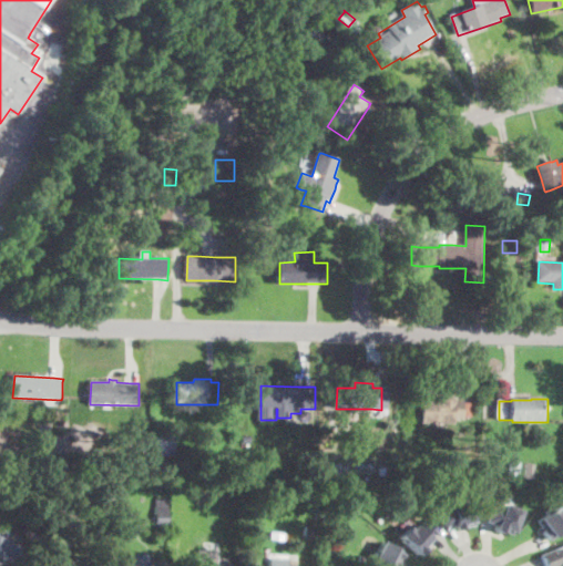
[(466,400),(464,418),(464,419),(457,419),(457,424),(422,423),(423,401),(441,401),(441,400),(458,400),(466,400)]
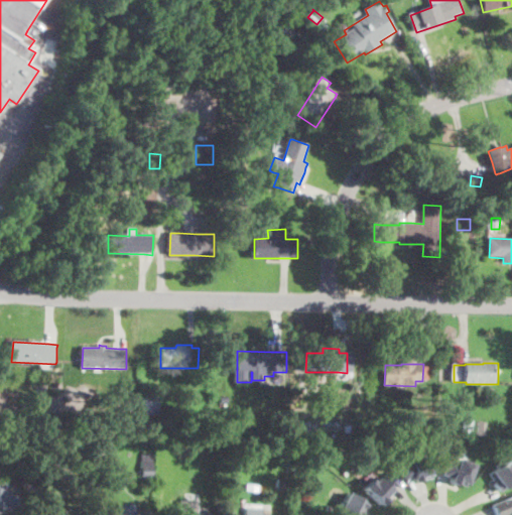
[(162,394),(162,416),(153,416),(153,421),(146,421),(146,415),(144,415),(144,394),(162,394)]
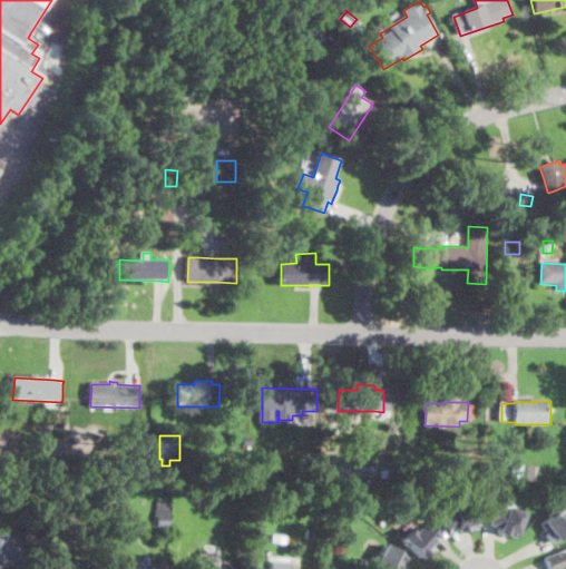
[(68,468),(55,468),(54,457),(68,455),(68,468)]
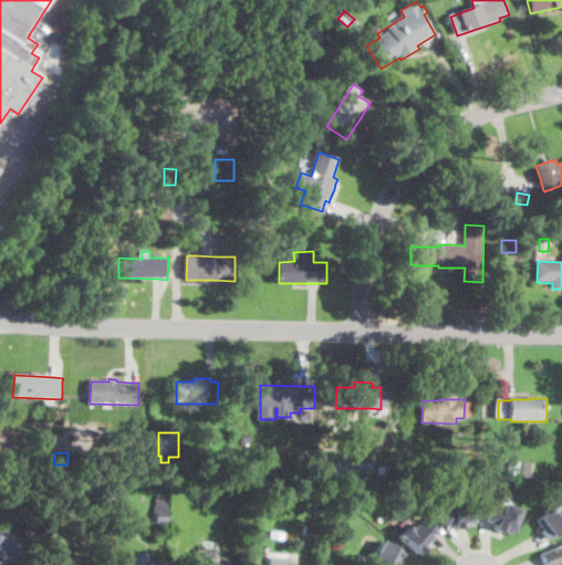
[(312,456),(312,470),(301,470),(301,456),(312,456)]
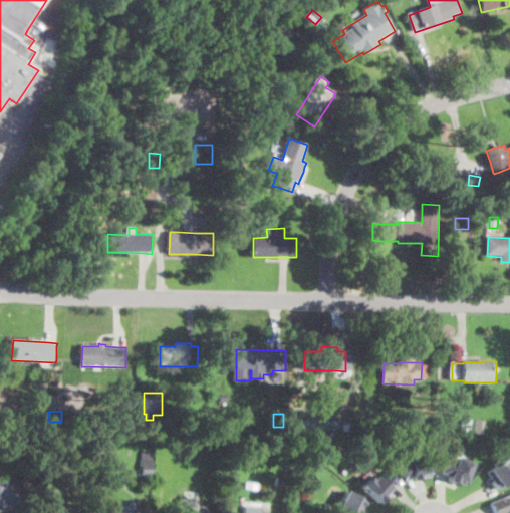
[(130,425),(120,426),(120,415),(129,415),(130,425)]
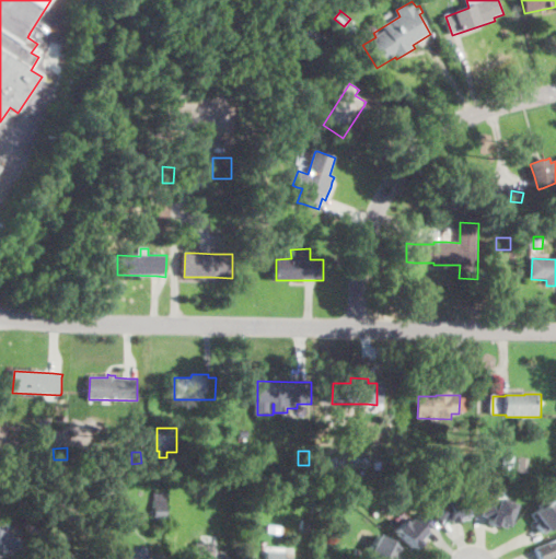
[(531,456),(529,474),(520,473),(522,455),(531,456)]
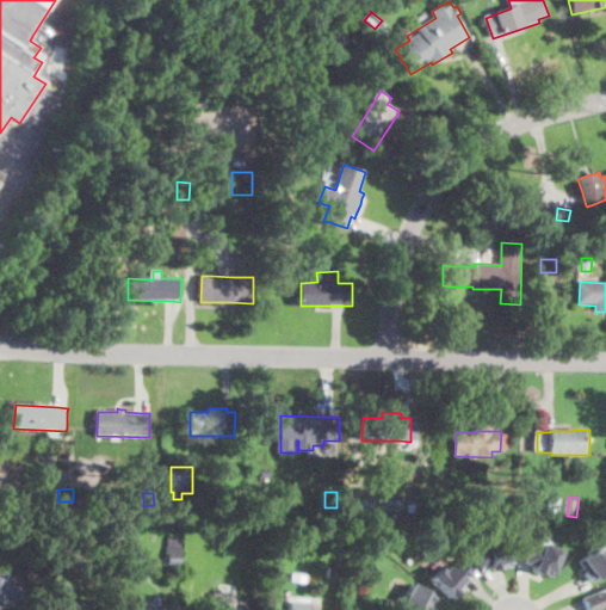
[(564,499),(564,515),(550,515),(551,498),(564,499)]
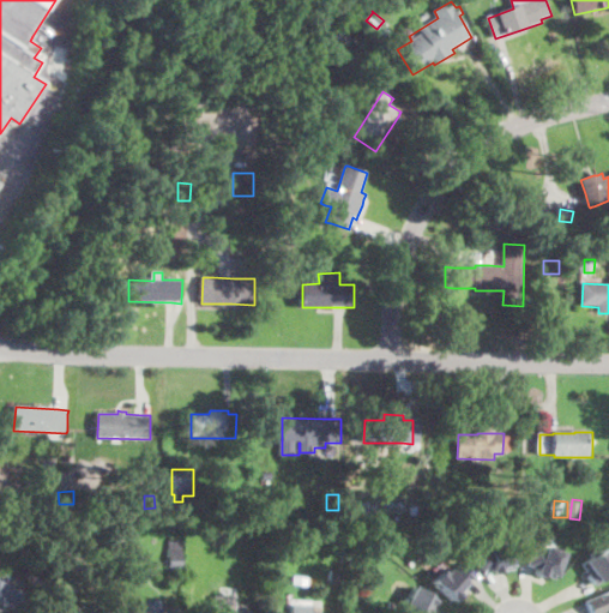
[(396,514),(384,514),(384,504),(396,504),(396,514)]
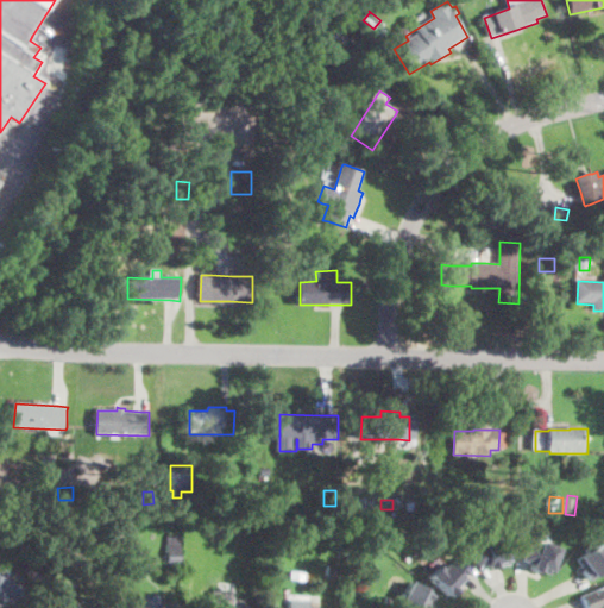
[(206,528),(193,530),(192,519),(205,519),(206,528)]
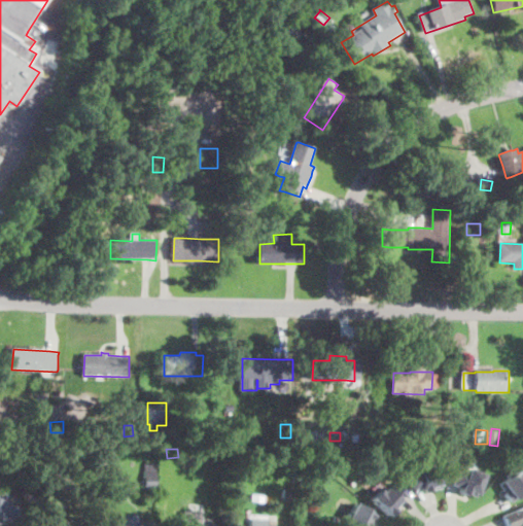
[(84,464),(77,465),(76,458),(83,457),(84,464)]
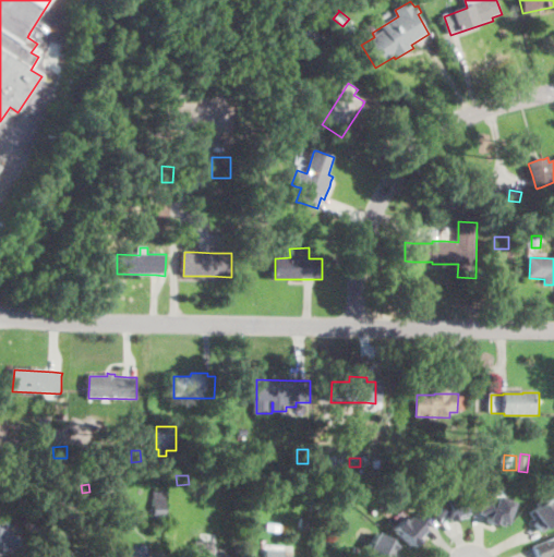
[(167,492),(168,515),(158,515),(158,508),(156,509),(155,492),(167,492)]
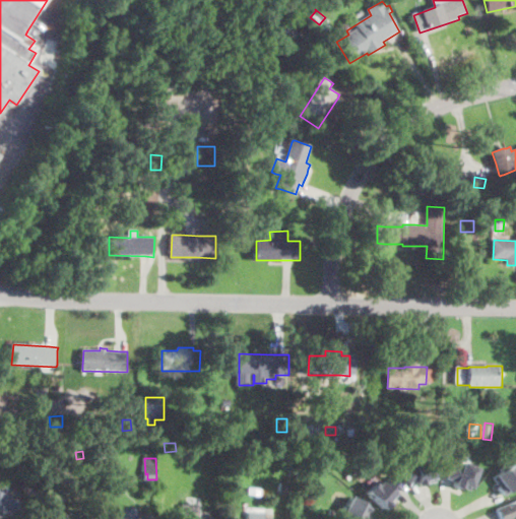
[(440,482),(430,484),(427,485),(421,488),(420,488),(418,482),(411,484),(410,480),(407,467),(426,463),(435,460),(435,463),(440,482)]
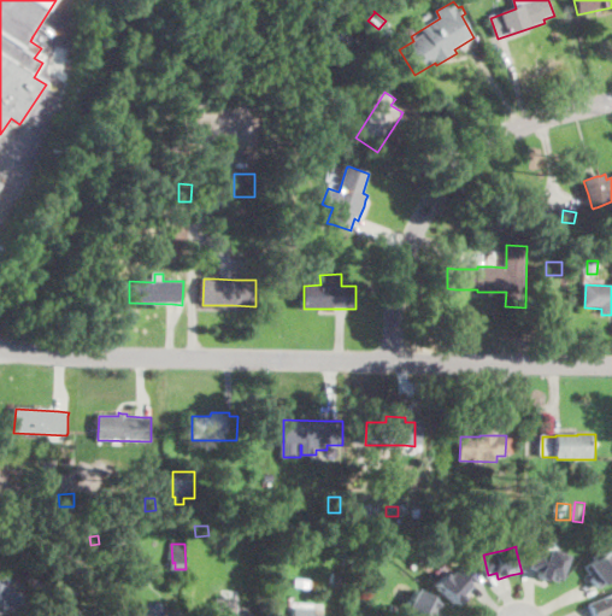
[(552,551),(565,556),(569,557),(559,584),(553,581),(549,580),(541,576),(542,573),(531,569),(533,567),(539,552),(548,556),(551,551),(552,551)]
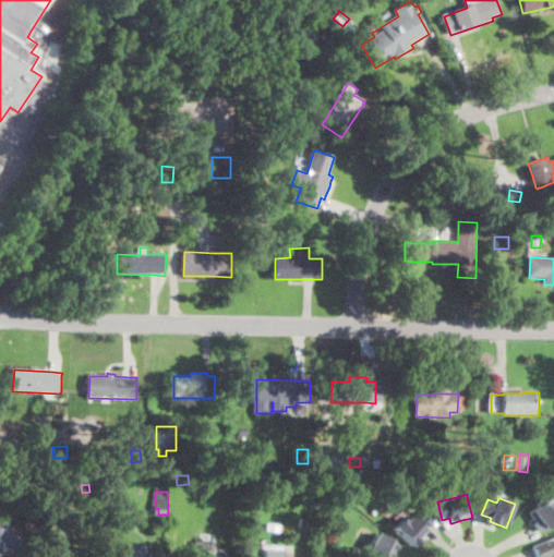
[(553,523),(542,532),(537,525),(537,524),(539,523),(536,520),(532,515),(552,500),(553,503),(553,523)]
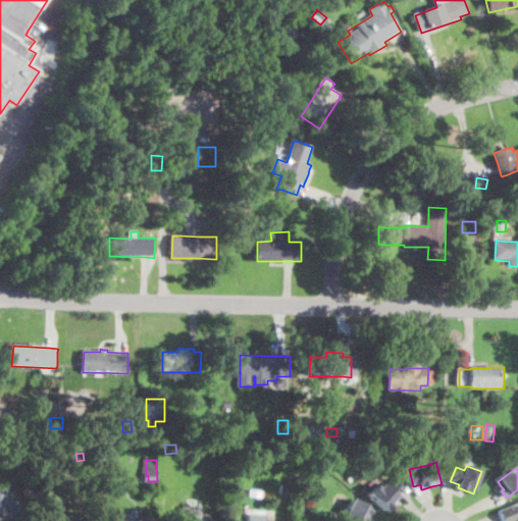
[(402,486),(404,489),(398,497),(399,498),(398,498),(394,502),(392,504),(394,506),(394,507),(387,513),(369,495),(377,486),(377,485),(380,488),(384,483),(391,476),(402,486)]
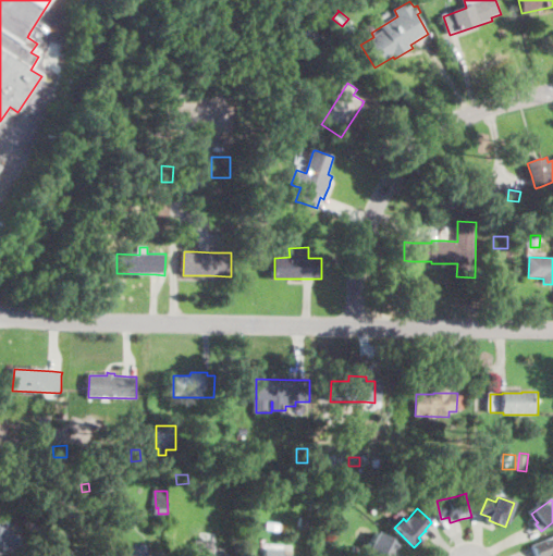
[(309,518),(308,528),(300,526),(302,517),(309,518)]
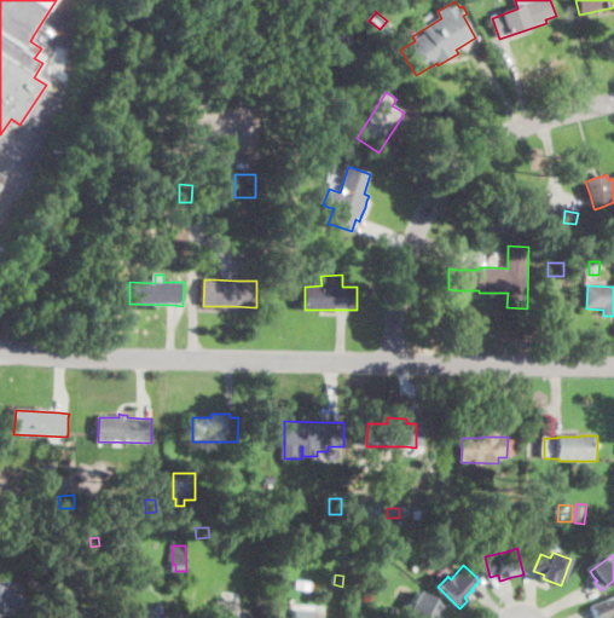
[(27,595),(17,617),(4,611),(1,610),(0,608),(0,577),(13,583),(10,589),(25,595),(27,595)]
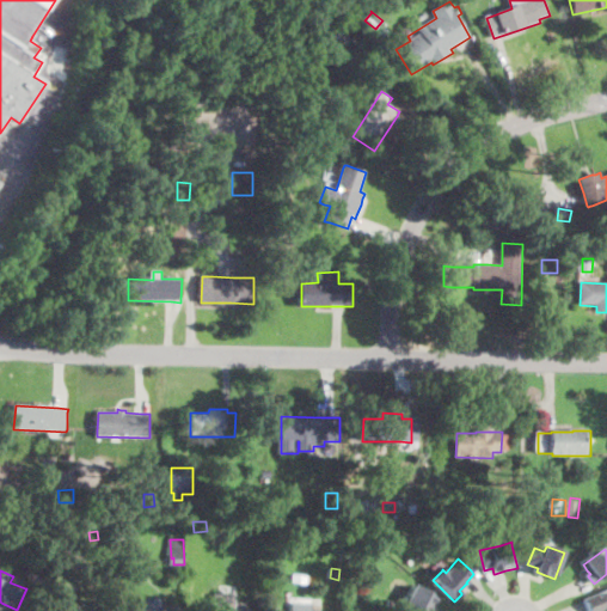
[(416,586),(439,598),(436,602),(435,605),(435,606),(433,610),(410,610),(411,608),(406,605),(404,604),(408,597),(409,597),(414,587),(415,586),(416,586)]
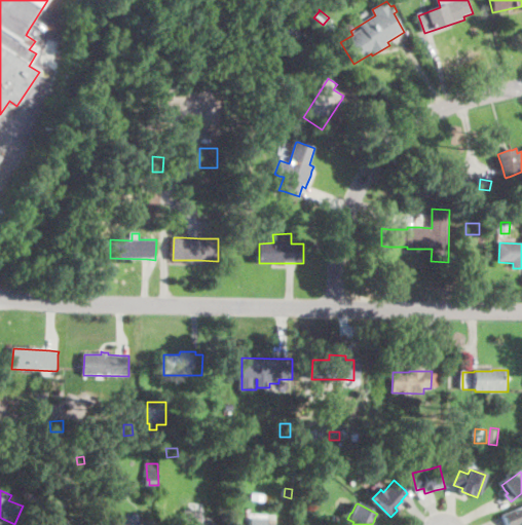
[(508,524),(505,518),(505,516),(521,508),(521,524),(508,524)]
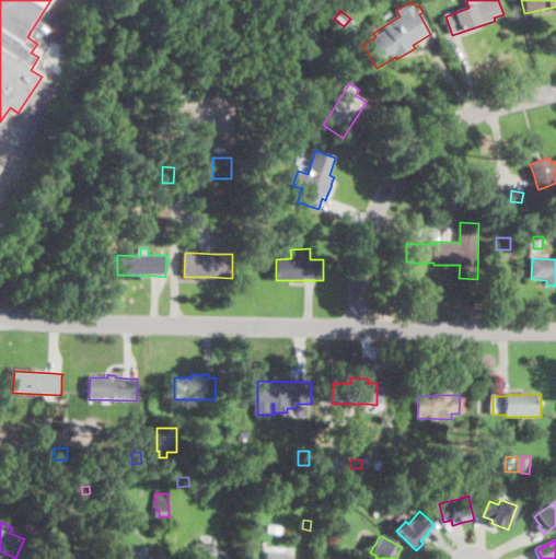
[(95,554),(95,558),(47,558),(47,556),(57,556),(58,549),(58,543),(73,543),(73,554),(95,554)]
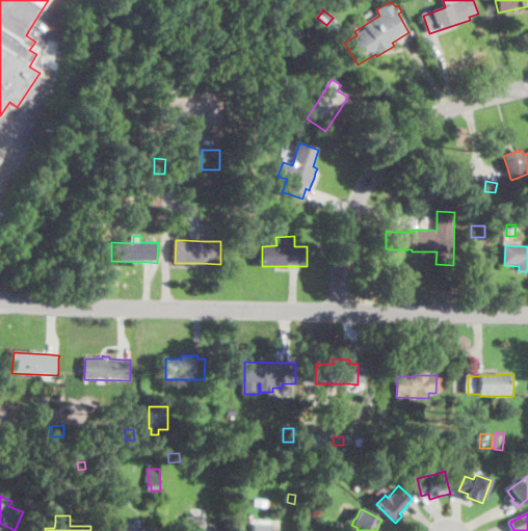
[(207,527),(206,530),(173,530),(174,529),(187,529),(187,518),(198,518),(207,518),(207,525),(207,527)]
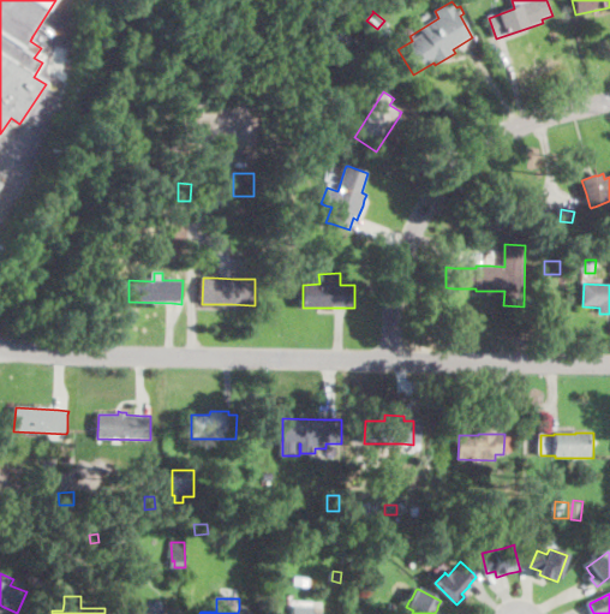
[(163,601),(144,601),(144,610),(135,609),(133,613),(171,613),(171,612),(163,610),(163,601)]
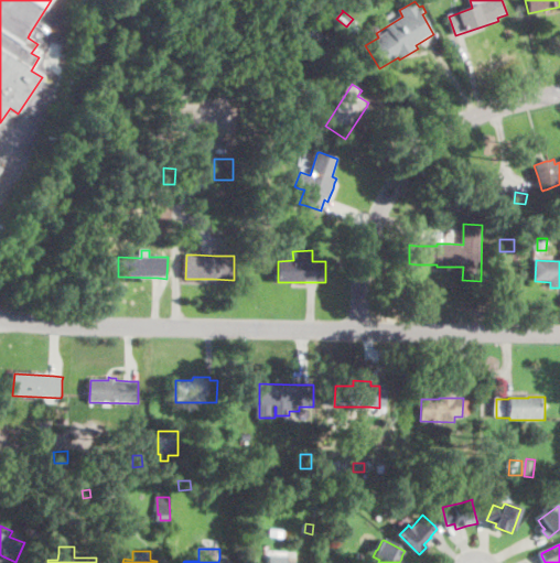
[(364,561),(357,559),(361,551),(367,554),(364,561)]
